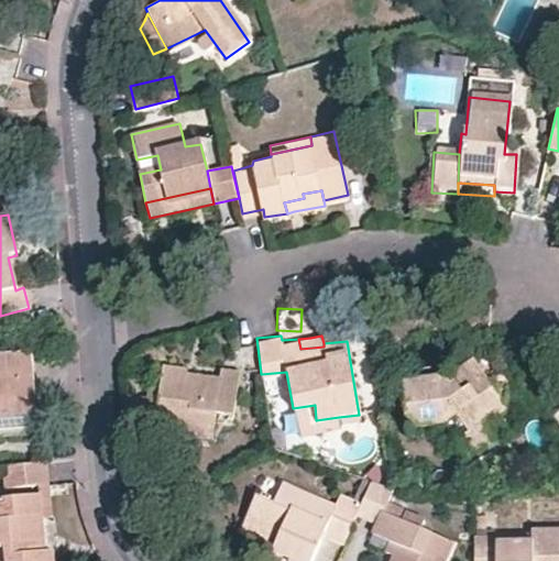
[(0,430),(41,425),(36,391),(31,351),(0,354),(0,430)]
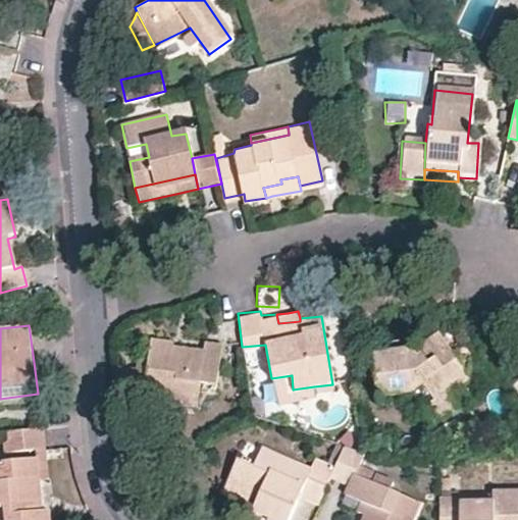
[(426,341),(448,346),(438,332),(433,336),(426,341)]
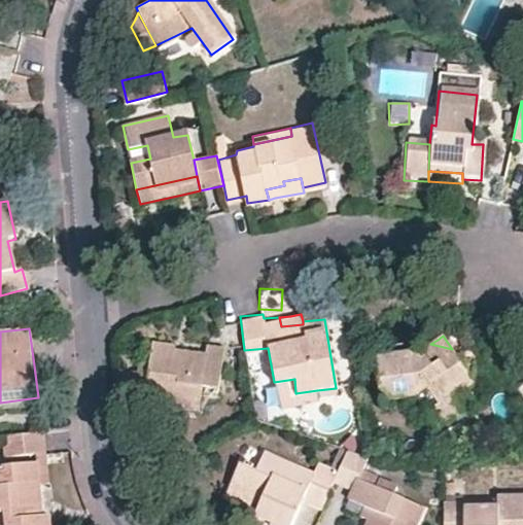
[(219,391),(225,349),(208,347),(207,360),(176,357),(177,347),(172,346),(153,344),(149,376),(116,372),(118,403),(143,406),(145,396),(170,398),(202,403),(203,389),(219,391)]
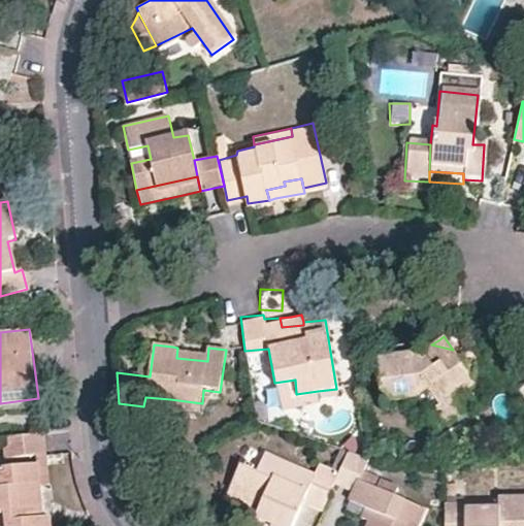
[(491,386),(508,375),(490,349),(472,360),(467,354),(461,358),(453,350),(431,344),(422,352),(377,358),(382,400),(414,397),(415,397),(424,391),(437,406),(460,391),(475,381),(471,375),(479,370),(491,386)]
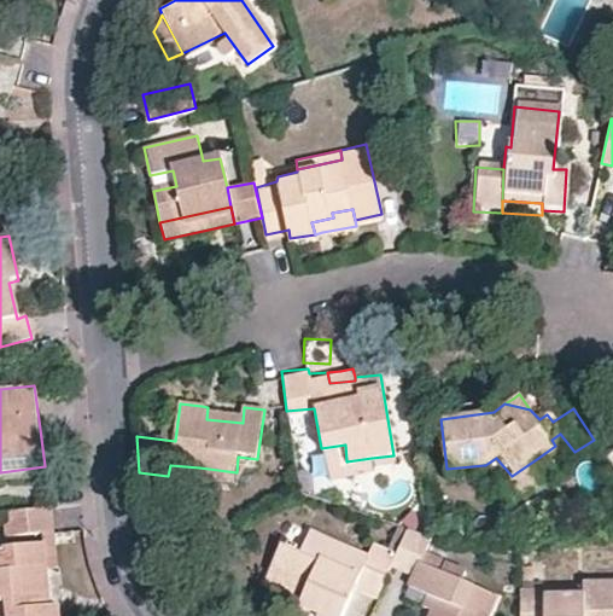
[(345,445),(321,448),(326,477),(373,471),(372,458),(346,462),(345,445)]
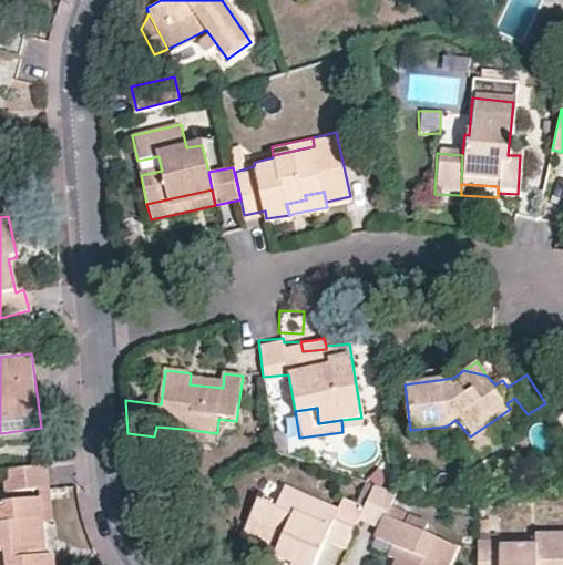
[(495,421),(494,420),(470,437),(456,420),(446,427),(444,427),(467,456),(503,432),(495,421)]
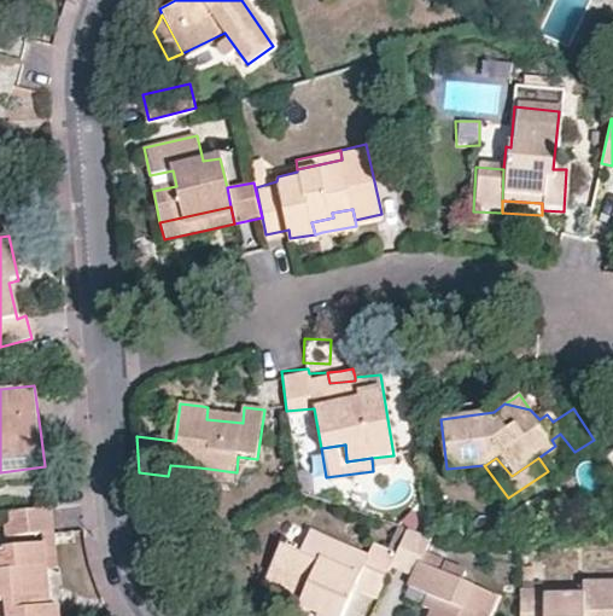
[(198,480),(199,468),(170,465),(168,476),(198,480)]
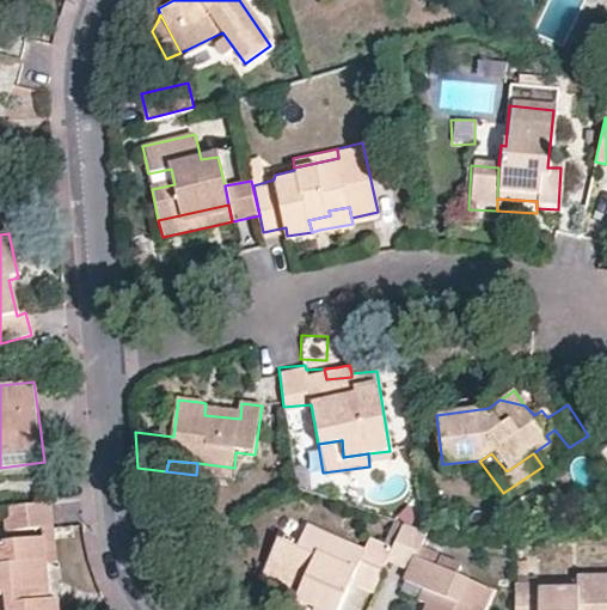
[(46,470),(44,462),(0,468),(0,475),(46,470)]
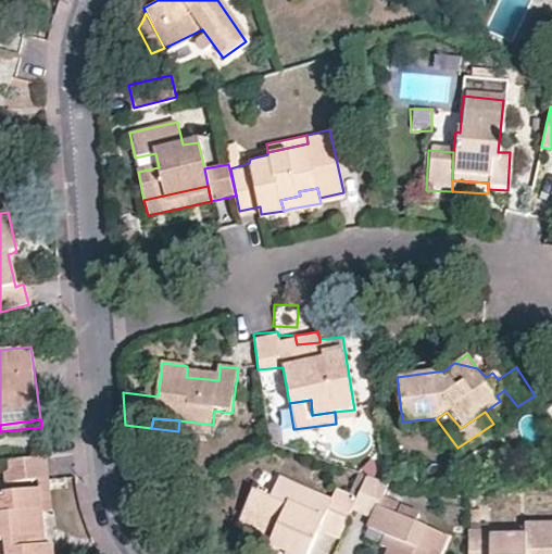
[(48,453),(2,458),(5,479),(49,474),(48,453)]
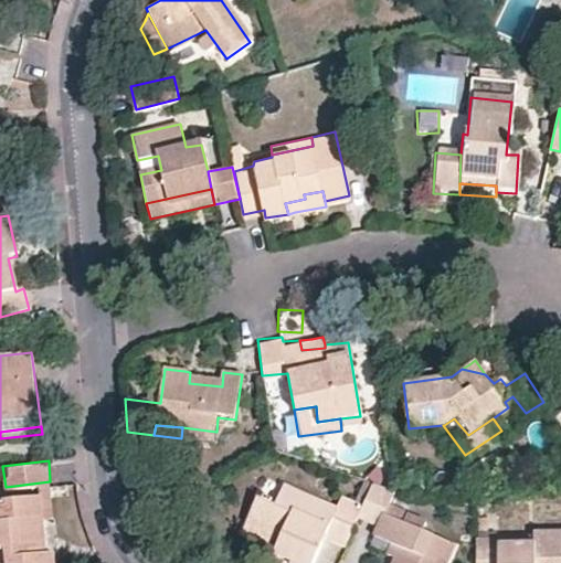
[(393,489),(372,481),(362,507),(359,514),(378,522),(374,533),(392,542),(388,551),(395,555),(392,562),(447,562),(457,542),(423,528),(424,521),(406,513),(401,519),(384,510),(393,489)]
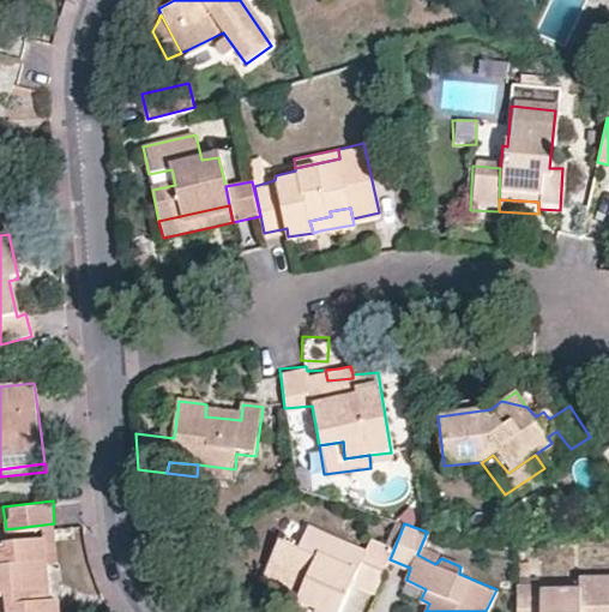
[(390,559),(393,551),(369,543),(366,551),(307,528),(297,546),(278,540),(266,569),(325,594),(317,611),(341,611),(344,605),(353,586),(374,594),(390,559)]
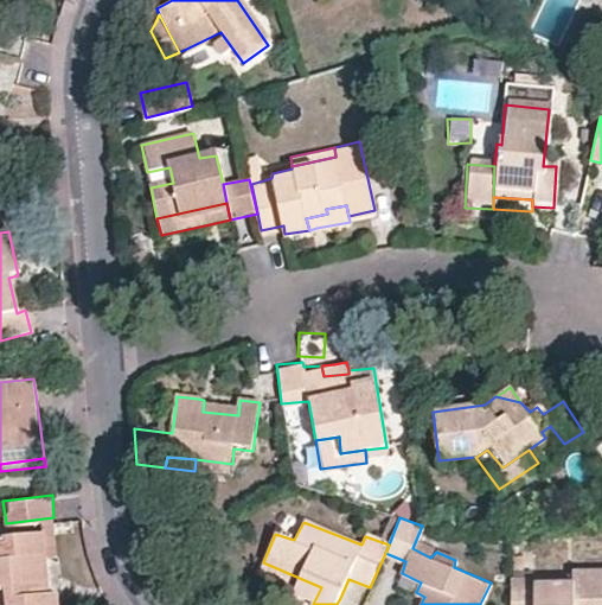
[(0,585),(6,585),(45,581),(50,580),(44,530),(0,534),(0,585)]
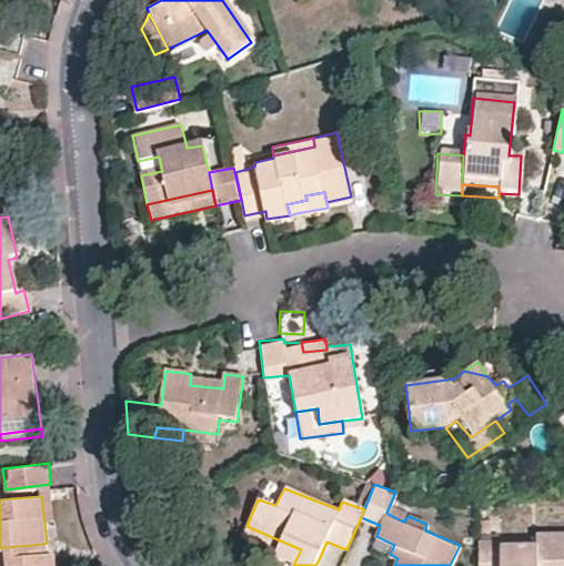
[(293,565),(301,549),(247,526),(242,538),(277,553),(273,565),(293,565)]
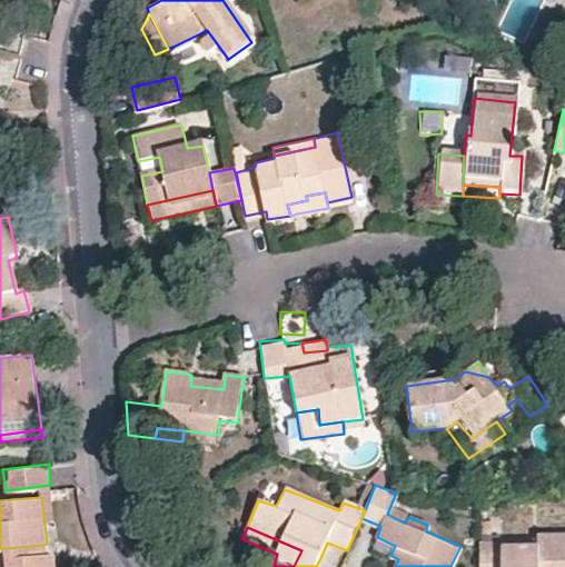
[(479,540),(479,566),(564,566),(564,535),(542,536),(542,540),(542,548),(503,549),(503,540),(479,540)]
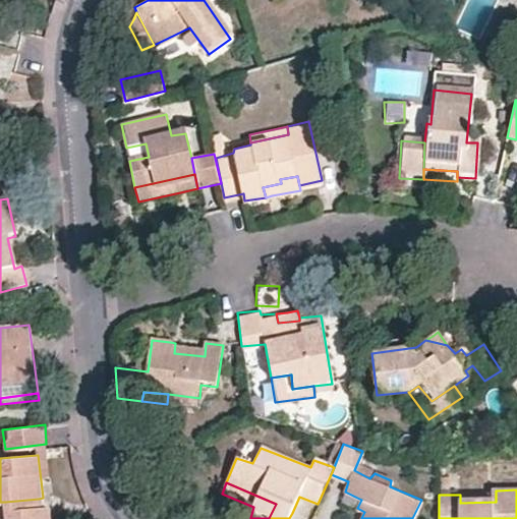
[(496,495),(460,495),(460,503),(496,502),(496,495)]
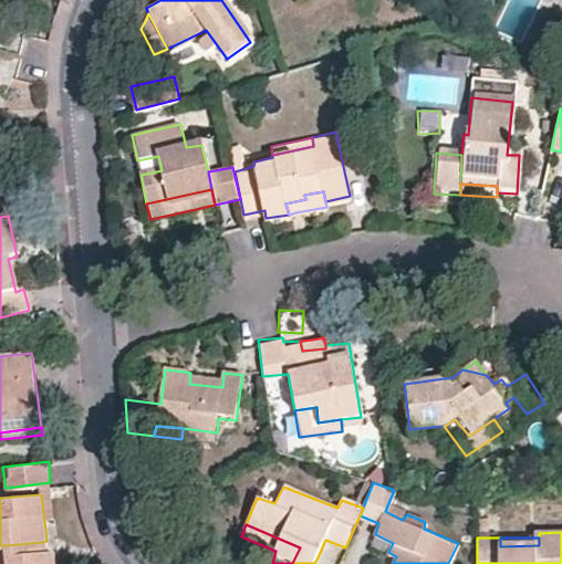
[(6,545),(7,556),(42,553),(42,547),(42,542),(6,545)]
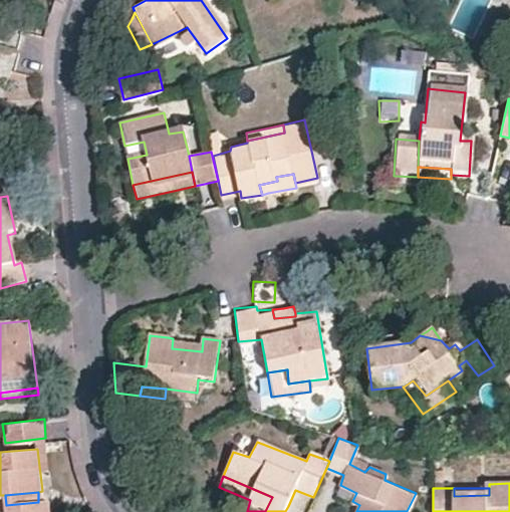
[(38,502),(6,505),(6,511),(51,511),(50,501),(38,502)]
